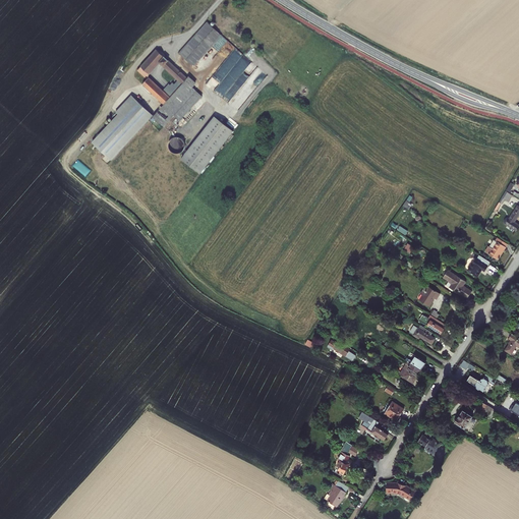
[(182,48),(193,65),(221,36),(206,22),(182,48)]
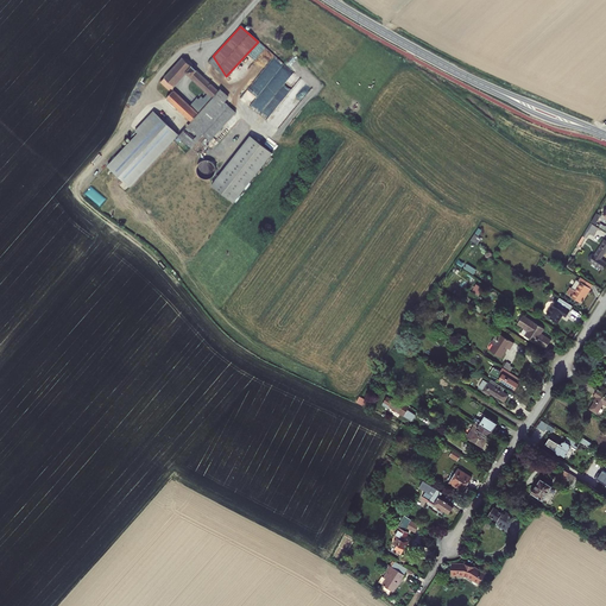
[(213,56),(208,62),(225,77),(226,76),(213,56)]
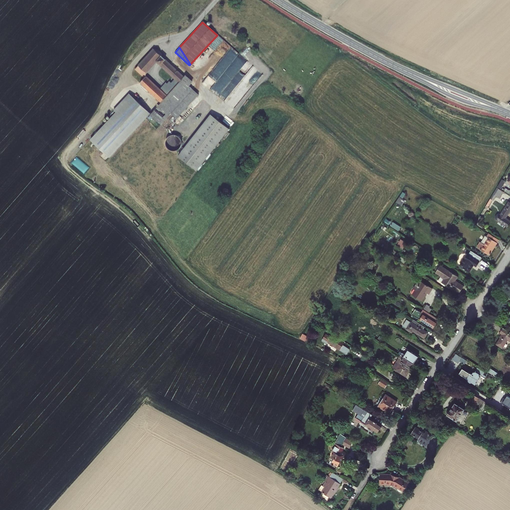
[(155,61),(160,55),(152,48),(136,65),(144,73),(155,61)]
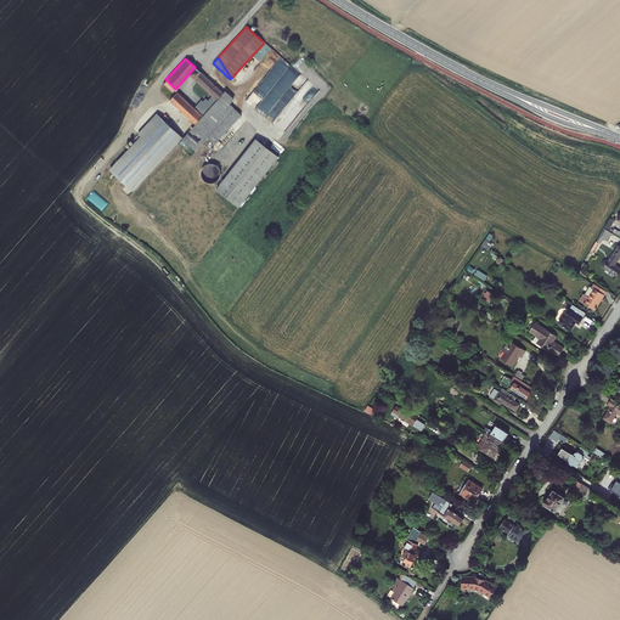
[(189,74),(192,78),(199,72),(195,67),(189,74)]
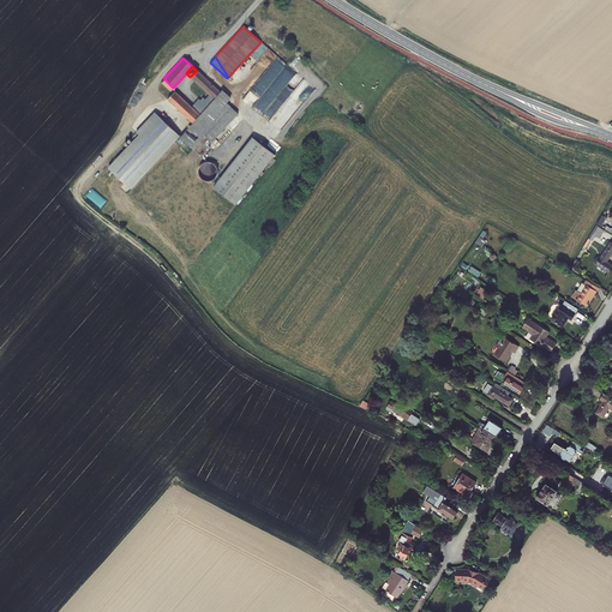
[(255,105),(281,126),(315,85),(293,67),(291,70),(292,73),(286,81),(286,76),(280,77),(286,82),(274,96),(257,99),(253,102),(255,105)]
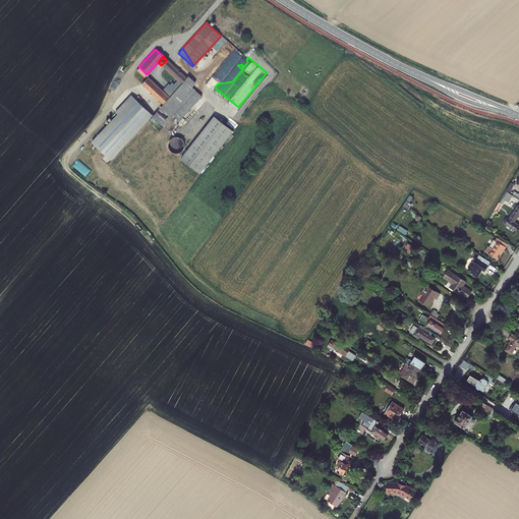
[(137,80),(155,97),(162,104),(166,99),(175,89),(185,77),(167,60),(161,65),(164,68),(169,72),(165,77),(168,80),(160,90),(142,74),(137,80)]
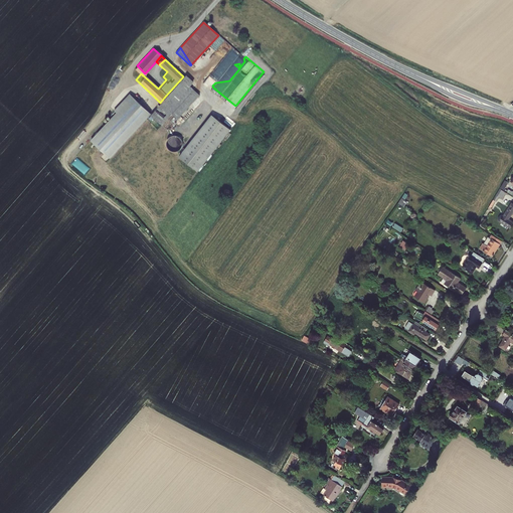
[(158,72),(163,76),(167,71),(162,67),(158,72)]
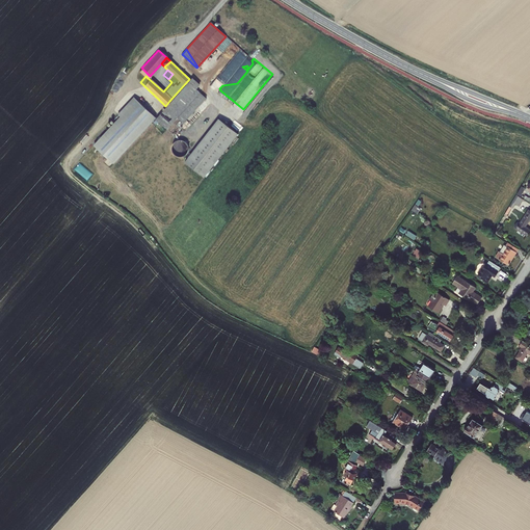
[(191,78),(189,79),(179,90),(186,97),(199,84),(191,78)]
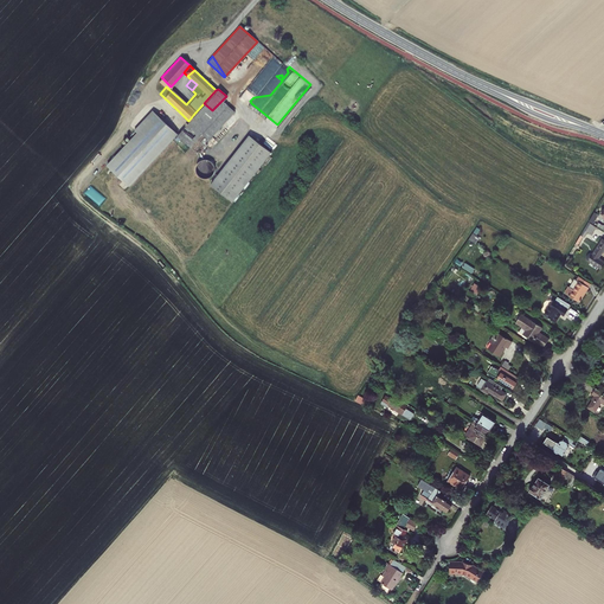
[(197,128),(212,110),(204,103),(193,115),(188,121),(197,128)]
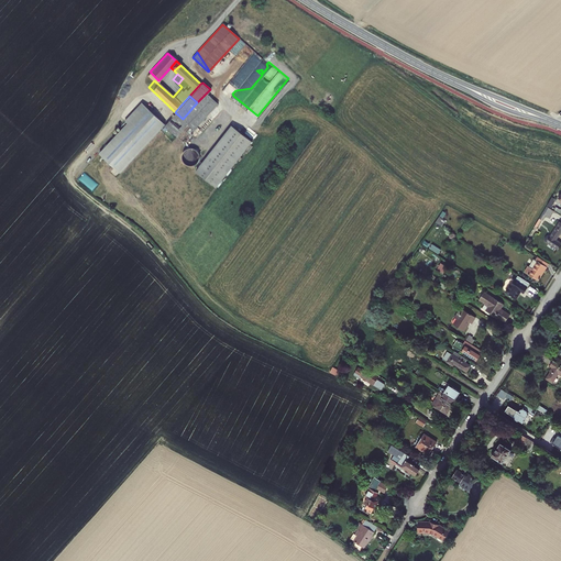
[(127,114),(130,118),(145,131),(158,116),(141,100),(132,109),(127,114)]
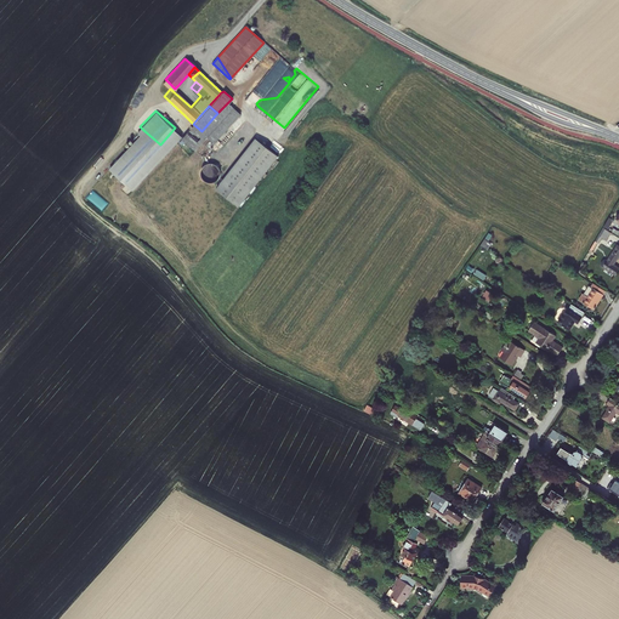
[(135,121),(140,126),(146,120),(141,115),(135,121)]
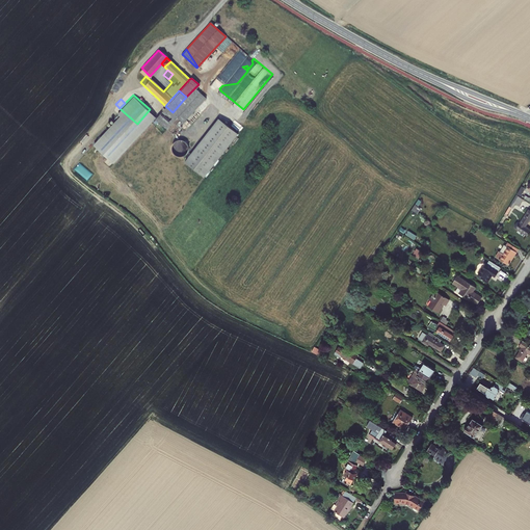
[(155,102),(162,109),(165,106),(158,99),(155,102)]
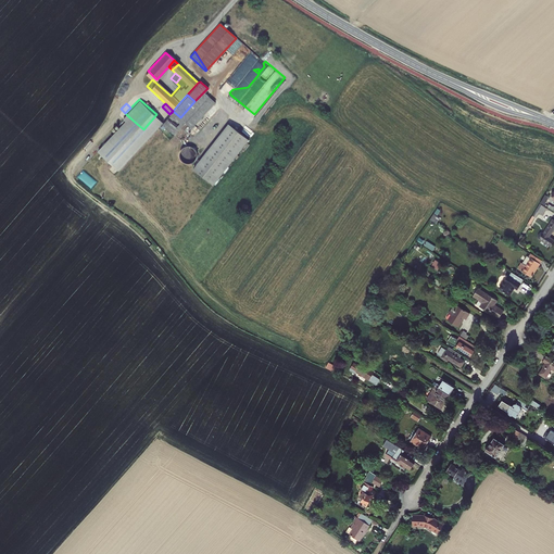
[(115,114),(117,116),(124,121),(127,117),(120,110),(115,114)]
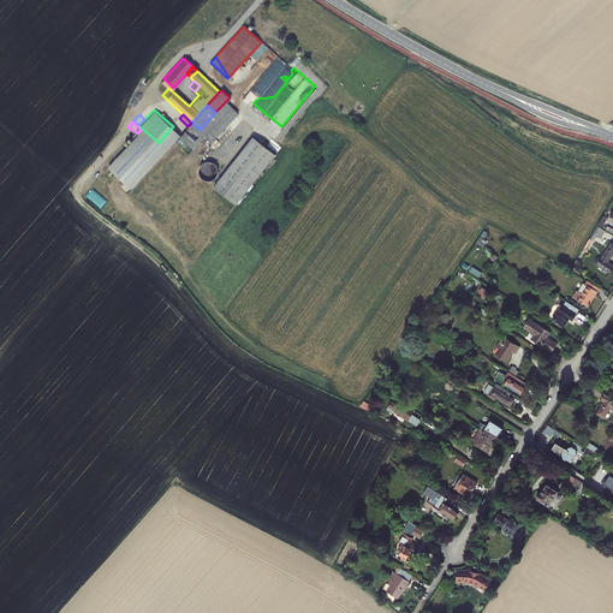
[(141,130),(137,134),(153,149),(159,143),(142,129),(141,130)]
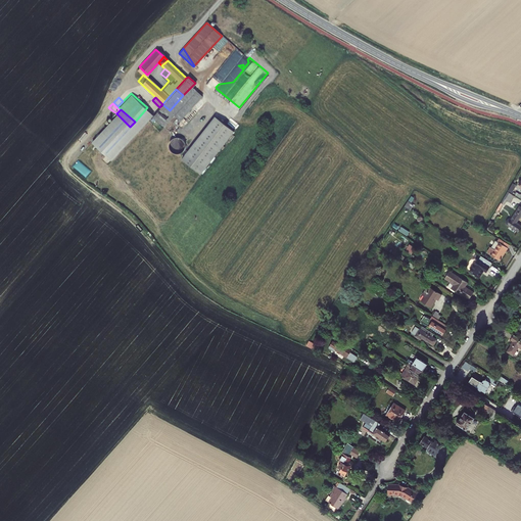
[(216,114),(182,155),(200,170),(234,129),(216,114)]
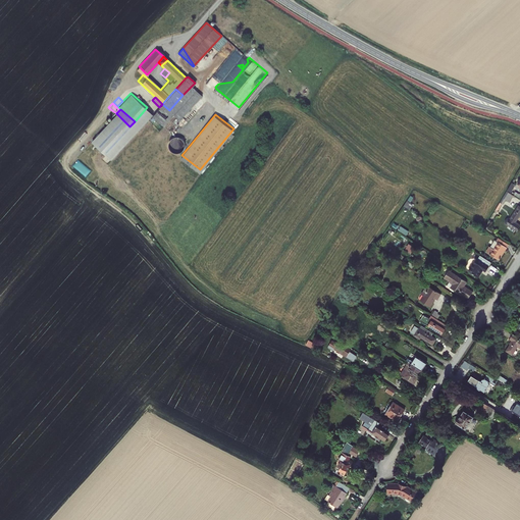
[(508,190),(512,193),(517,185),(513,183),(508,190)]
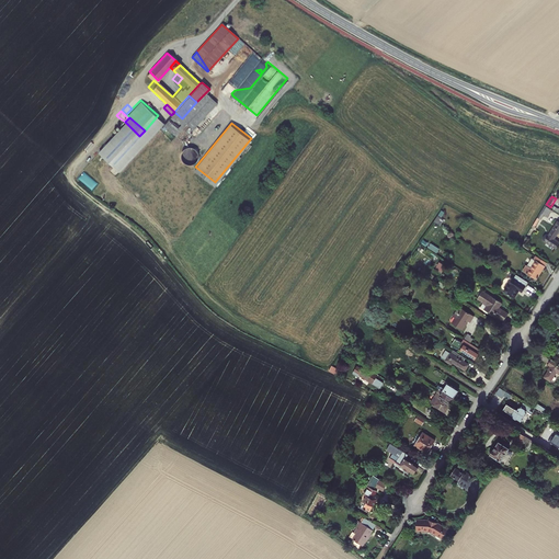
[(546,204),(538,218),(544,221),(546,216),(550,219),(556,210),(550,207),(546,204)]
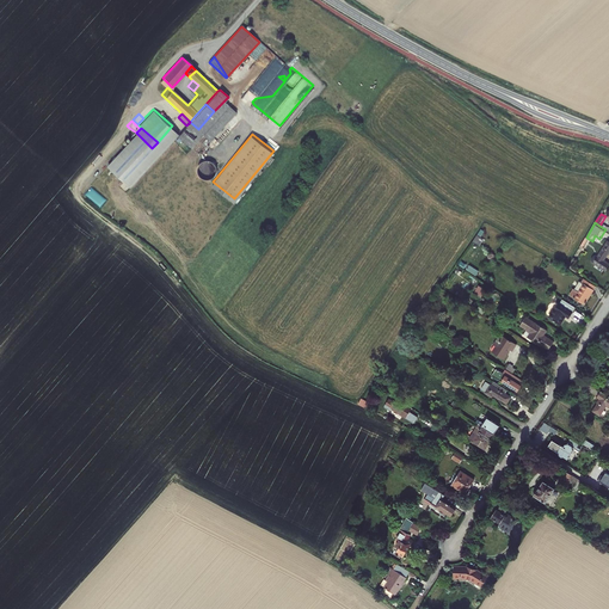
[(479,243),(483,235),(480,234),(483,228),(478,226),(472,239),(479,243)]
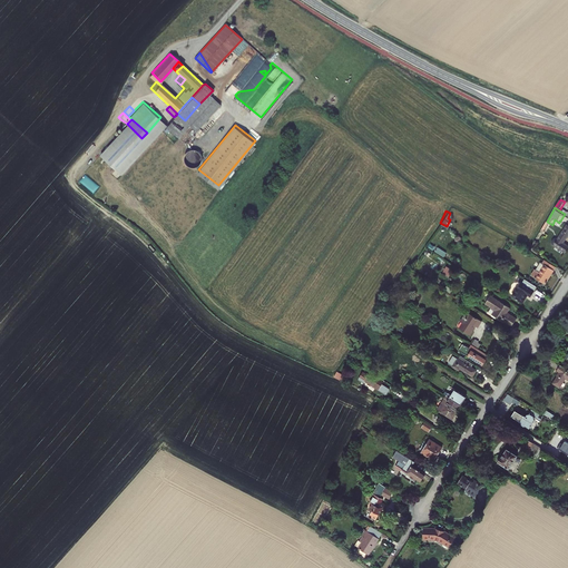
[(567,237),(567,226),(561,237),(559,235),(556,236),(554,240),(554,242),(567,251),(567,248),(567,242),(566,242),(567,237)]
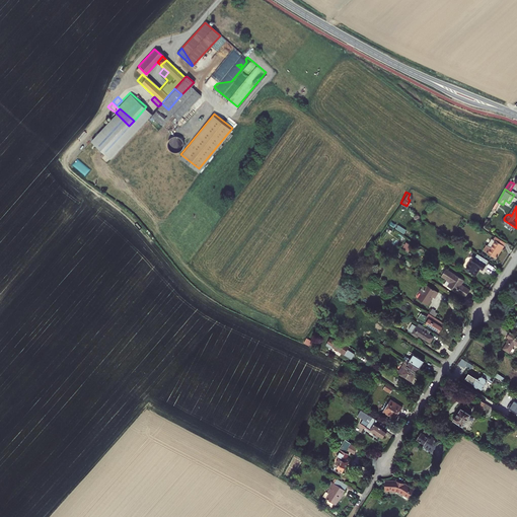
[(403,231),(405,227),(397,223),(395,227),(403,231)]
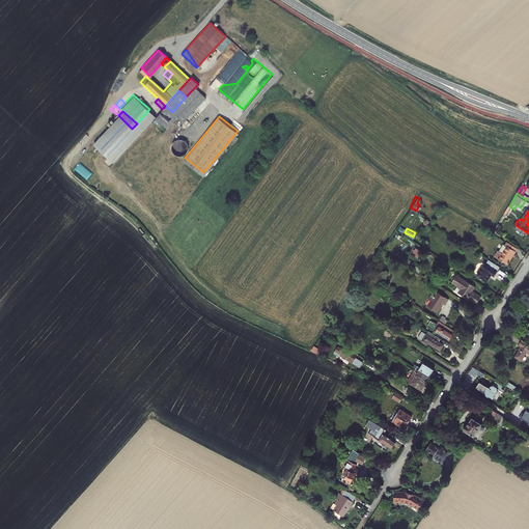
[(519,248),(508,241),(506,244),(508,246),(503,252),(502,251),(498,256),(508,263),(519,248)]
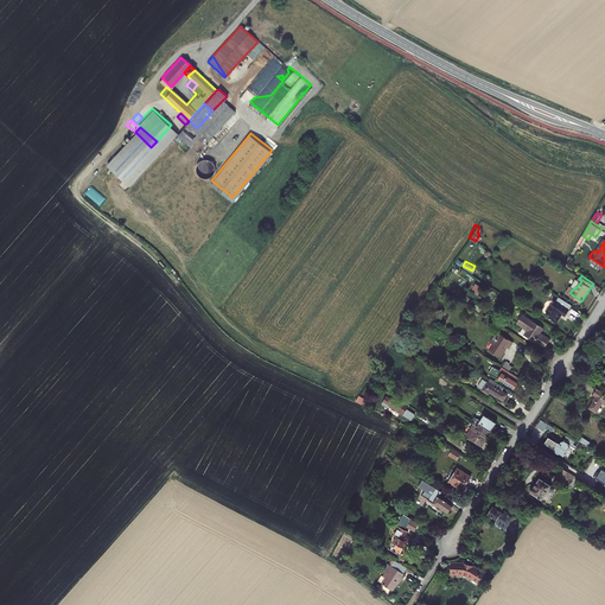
[(473,281),(470,288),(477,292),(479,285),(473,281)]
